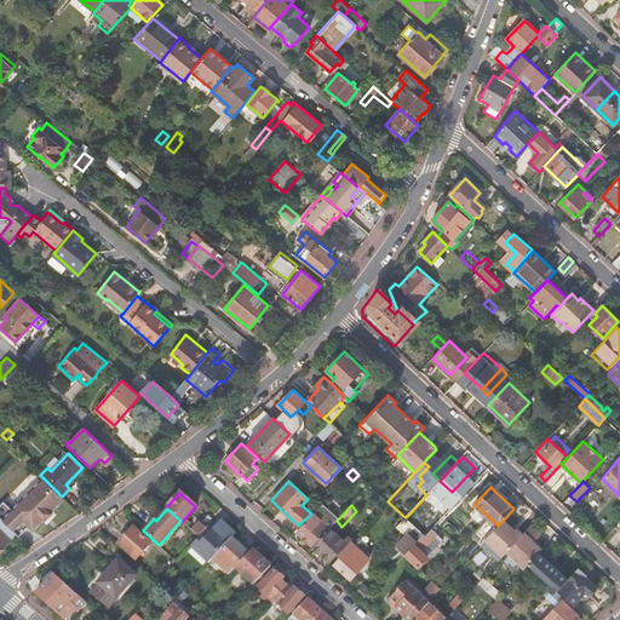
[(412,511),(406,517),(424,534),(425,537),(432,529),(437,523),(430,517),(424,523),(412,511)]
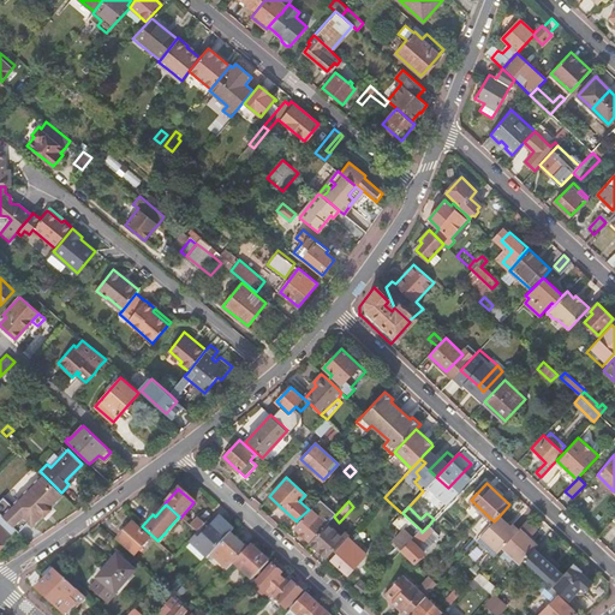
[(364,520),(369,513),(366,511),(364,514),(360,509),(357,513),(364,520)]
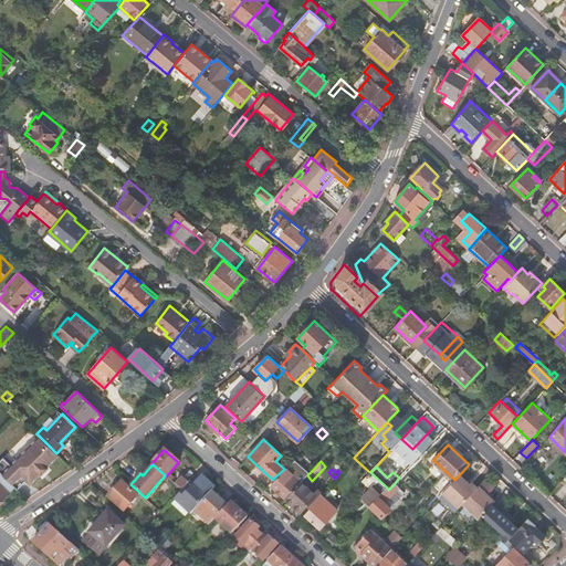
[(271,485),(286,499),(301,482),(293,474),(291,477),(284,471),(271,485)]
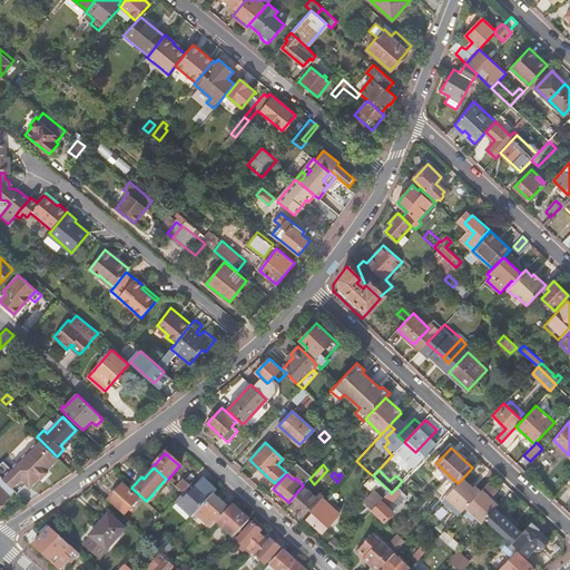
[(373,475),(371,474),(365,481),(374,489),(363,501),(372,509),(381,500),(390,491),(373,475)]
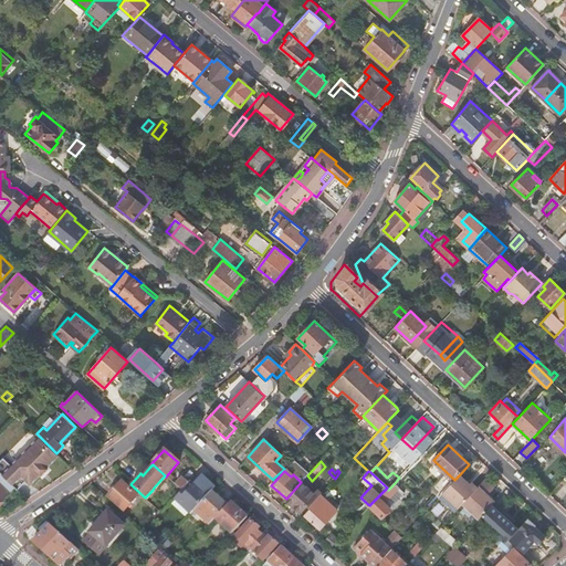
[(0,501),(14,486),(0,472),(0,501)]
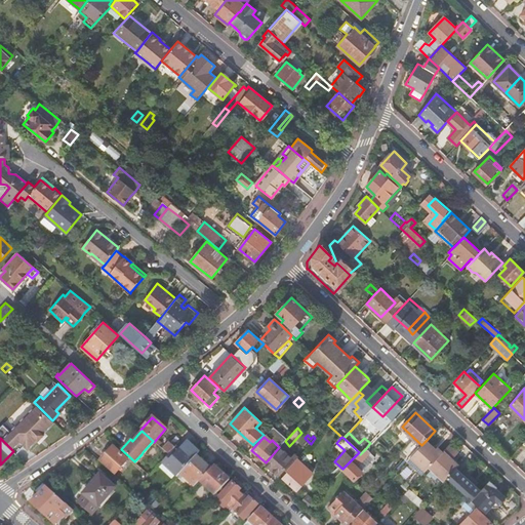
[(163,449),(169,454),(176,446),(180,442),(178,440),(174,444),(172,443),(171,444),(169,442),(163,449)]
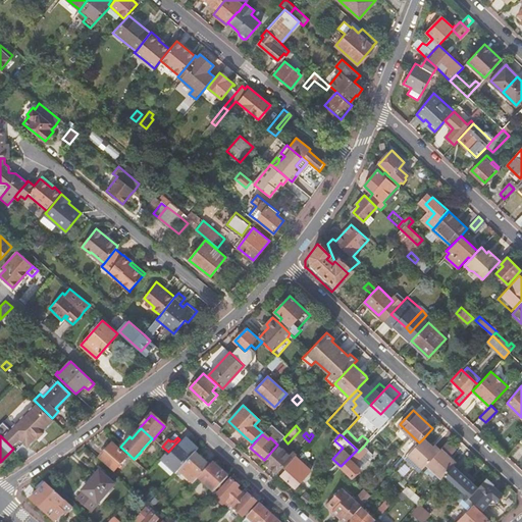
[(174,458),(183,465),(195,453),(198,449),(186,437),(177,447),(175,445),(176,444),(175,444),(168,452),(164,456),(171,462),(174,458)]
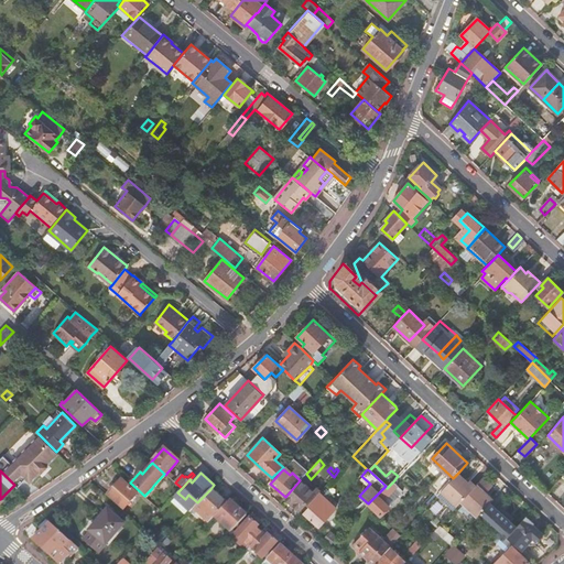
[(446,485),(435,497),(452,512),(461,501),(476,486),(469,480),(468,481),(466,484),(464,481),(465,479),(458,473),(453,478),(446,485)]
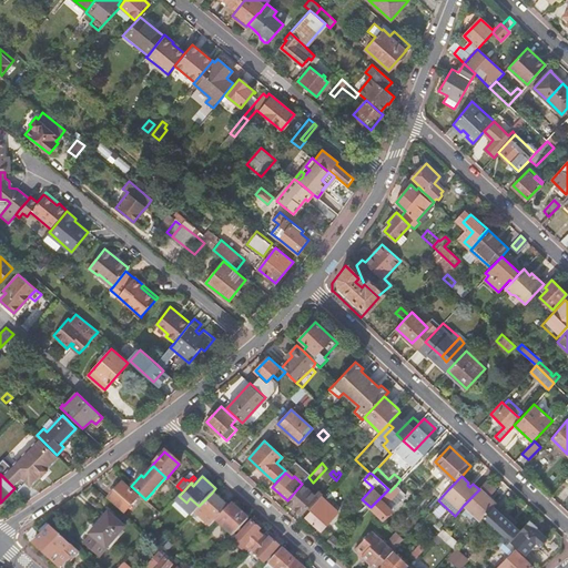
[(165,477),(154,489),(156,492),(168,478),(166,478),(165,477)]
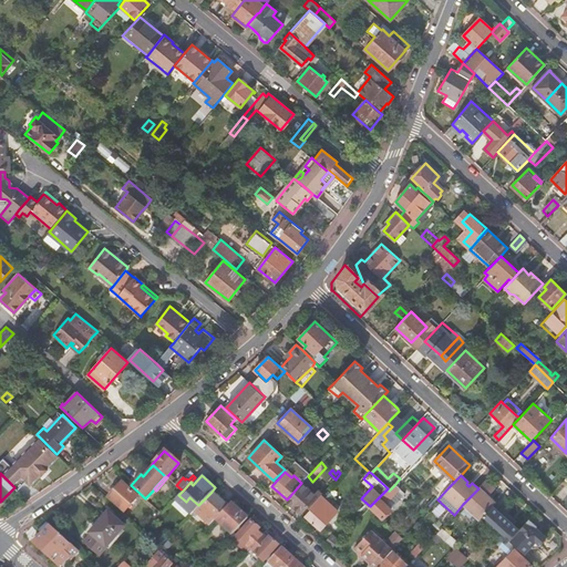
[(428,497),(434,503),(437,500),(449,487),(442,481),(428,497)]
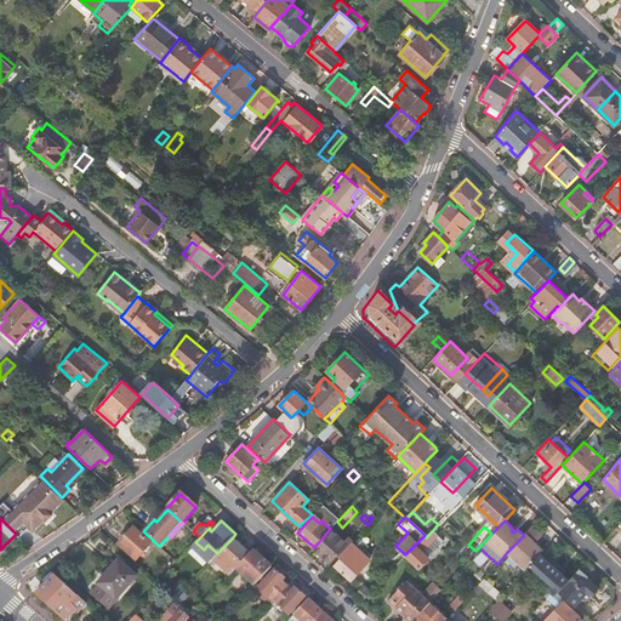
[(507,552),(525,569),(529,565),(536,557),(542,550),(531,540),(539,533),(533,527),(524,535),(507,552)]
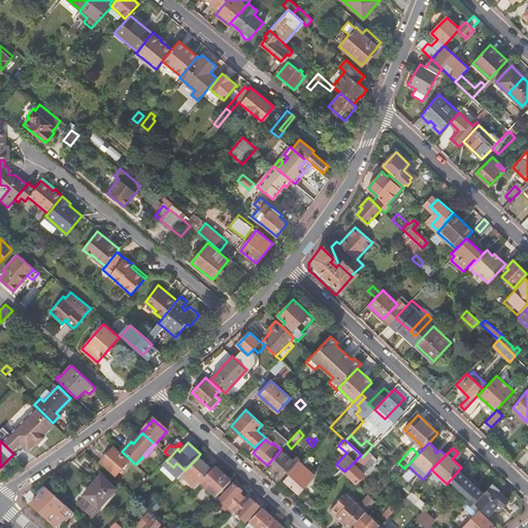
[(114,449),(100,464),(116,477),(129,461),(114,449)]
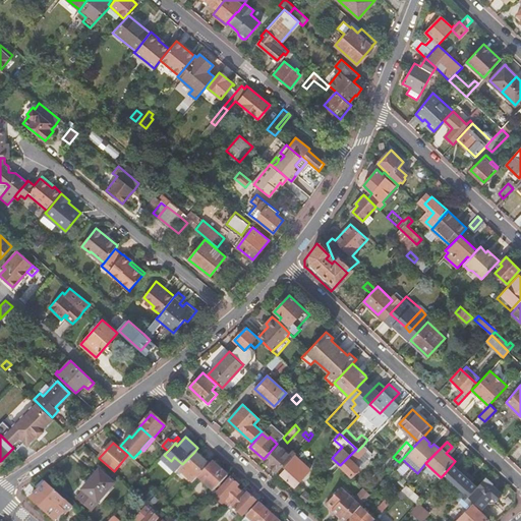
[(277,444),(264,459),(277,471),(282,465),(284,467),(287,463),(294,455),(296,453),(292,450),(288,454),(277,444)]
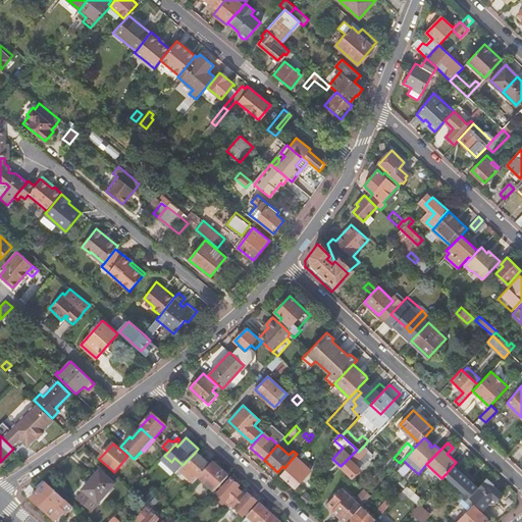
[(358,452),(357,450),(349,458),(350,459),(343,467),(352,477),(360,468),(359,467),(372,453),(364,446),(358,452)]
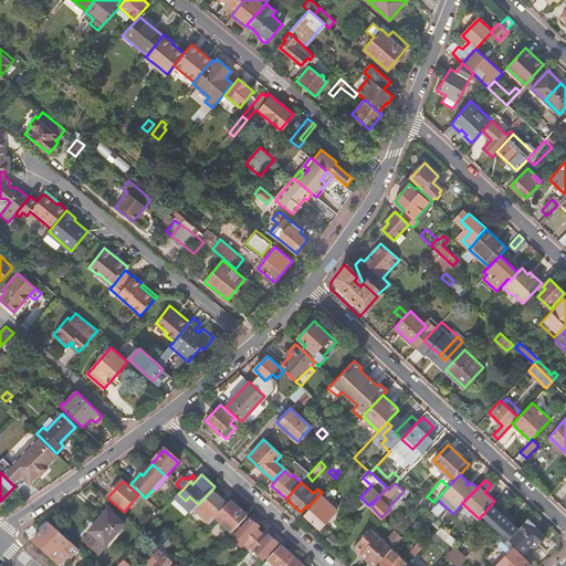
[(198,505),(215,521),(216,519),(228,505),(211,491),(198,504),(198,505)]
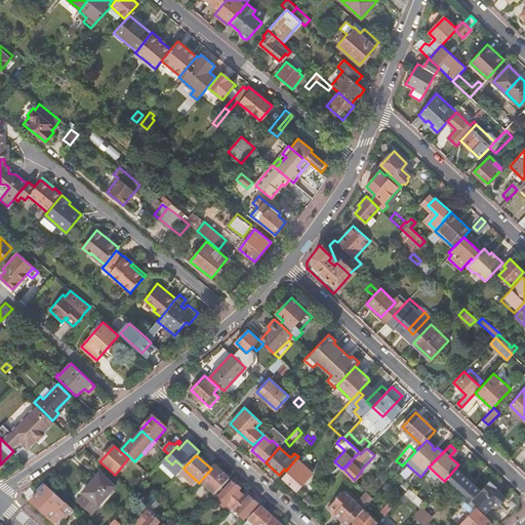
[(296,458),(289,467),(290,469),(283,477),(297,490),(313,473),(296,458)]
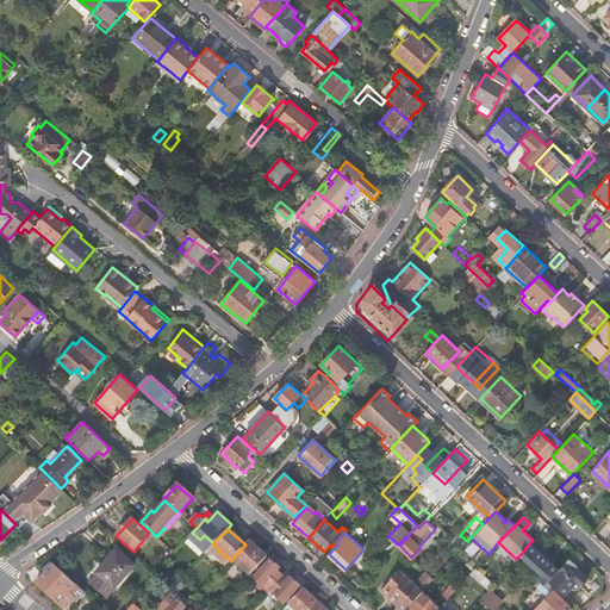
[(249,541),(246,545),(232,559),(250,574),(267,556),(249,541)]
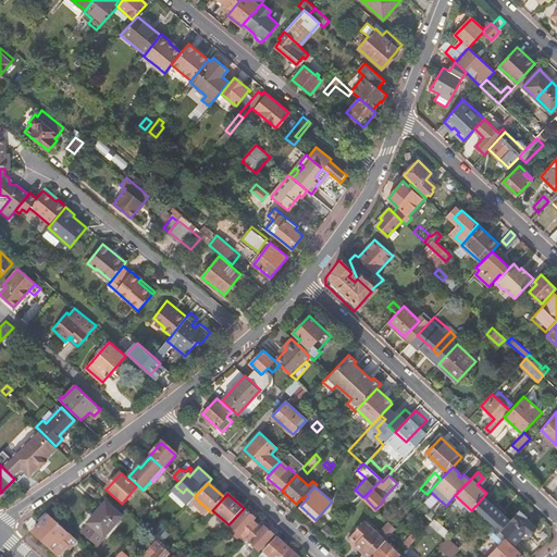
[(122,517),(107,504),(89,524),(90,524),(83,534),(97,546),(104,537),(115,525),(122,517)]
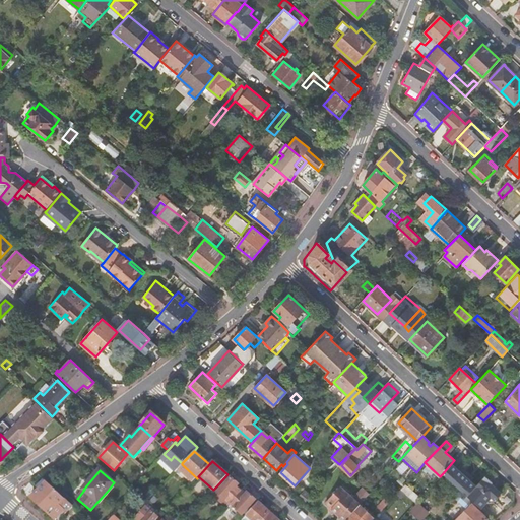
[(216,492),(229,503),(241,490),(236,485),(238,483),(231,477),(216,492)]
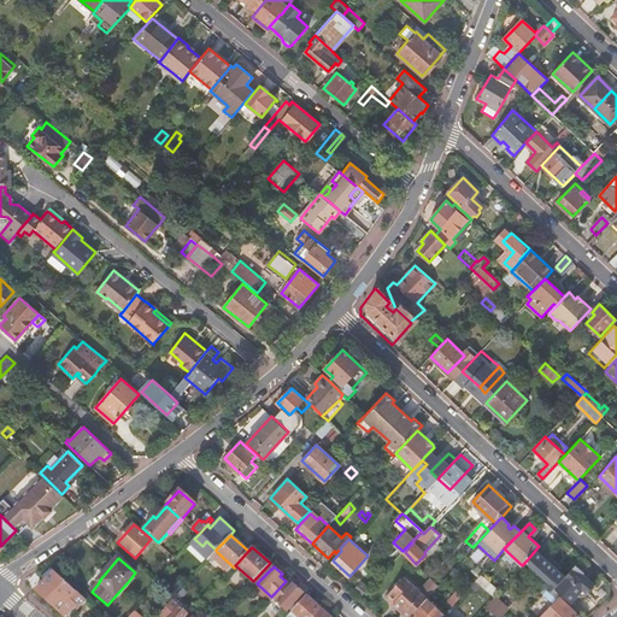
[(78,607),(87,599),(76,591),(76,592),(62,577),(54,571),(35,591),(63,616),(75,604),(78,607)]
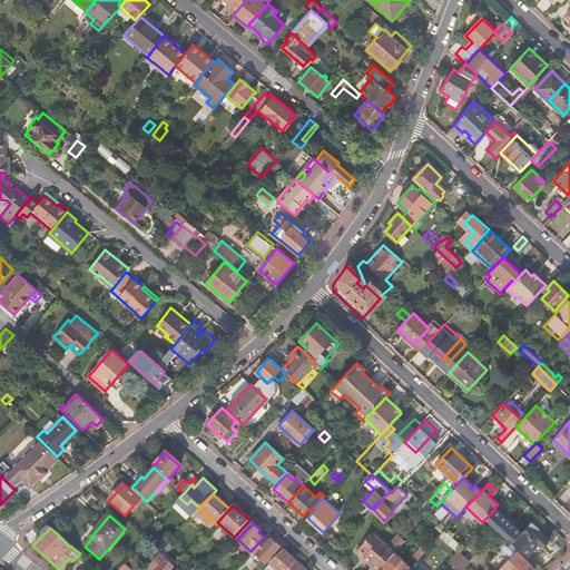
[(153,528),(146,534),(148,537),(154,541),(160,534),(153,528)]
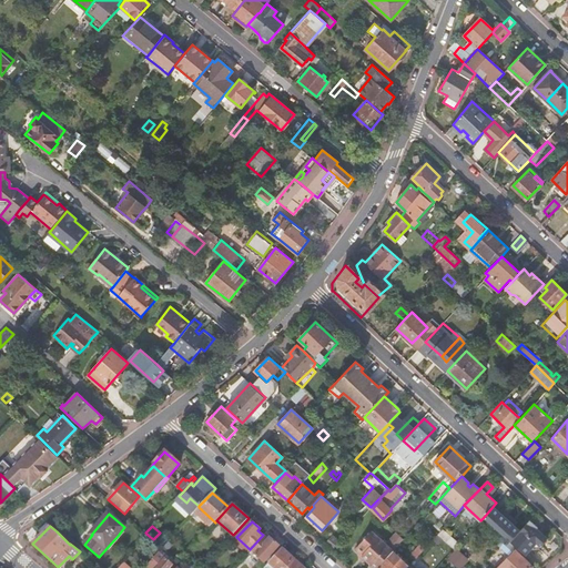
[(403,539),(397,533),(385,545),(371,531),(355,548),(362,554),(359,556),(365,560),(366,558),(372,563),(376,567),(386,556),(392,550),(403,539)]
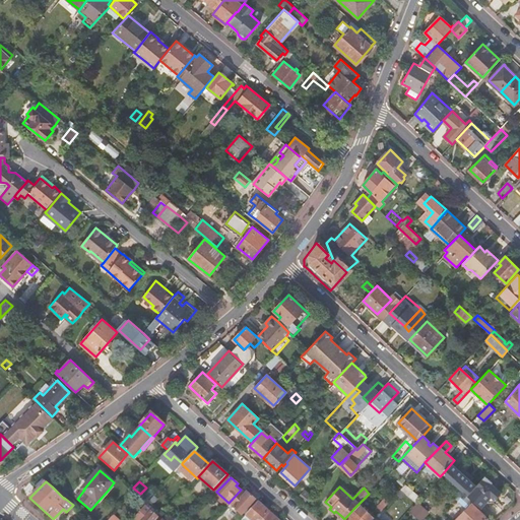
[(471,503),(473,501),(471,500),(460,489),(459,488),(454,493),(465,503),(464,503),(465,504),(466,504),(468,503),(470,504),(471,503)]
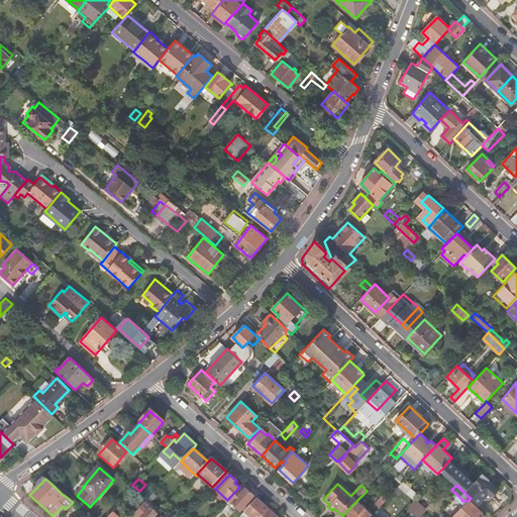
[(239,487),(227,500),(239,511),(252,496),(245,490),(243,492),(239,487)]
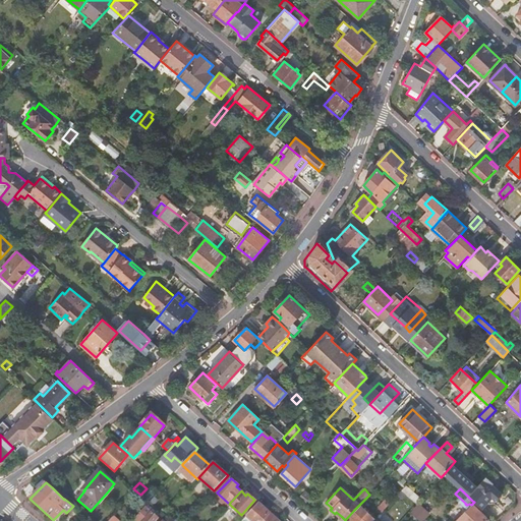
[(108,491),(98,503),(100,505),(110,493),(108,491)]
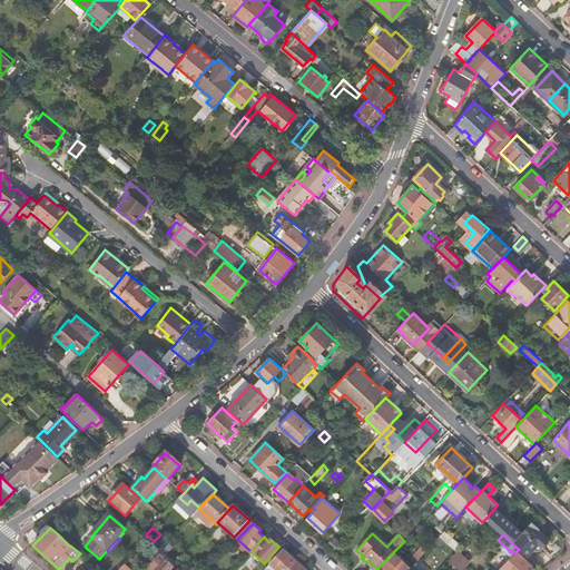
[(168,543),(163,549),(165,551),(174,559),(179,552),(168,543)]
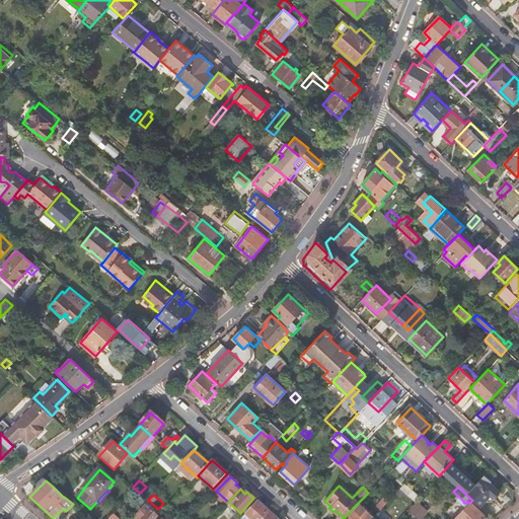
[(418,500),(410,509),(421,518),(422,518),(430,510),(418,500)]
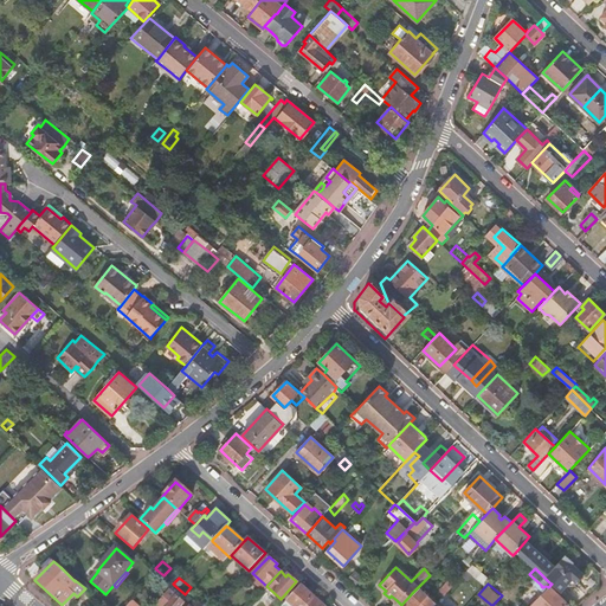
[(323,605),(300,585),(287,600),(292,605),(323,605)]
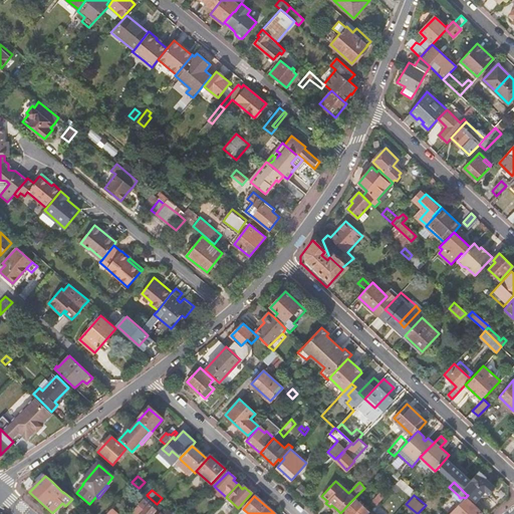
[(479,513),(482,512),(466,497),(465,498),(449,513),(479,513)]
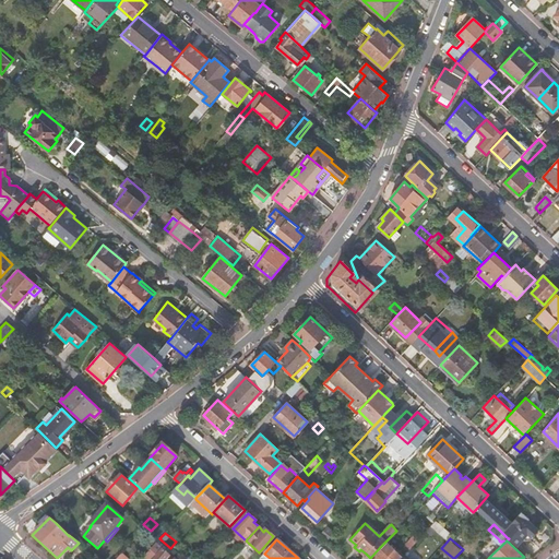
[(158,544),(156,543),(144,556),(146,558),(169,558),(171,557),(173,557),(170,555),(168,552),(158,544)]
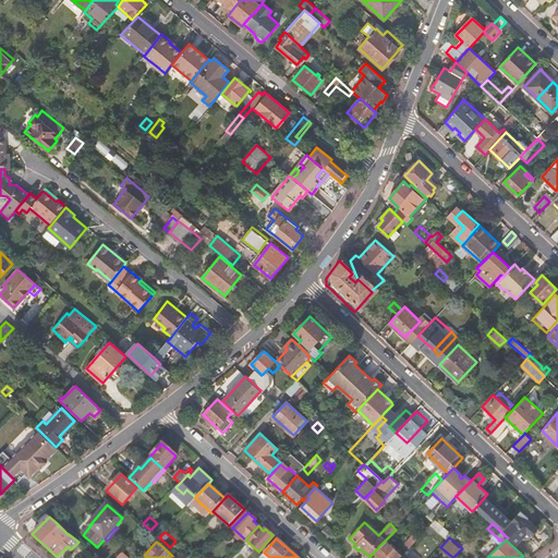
[(391,557),(379,546),(370,557),(391,557)]
